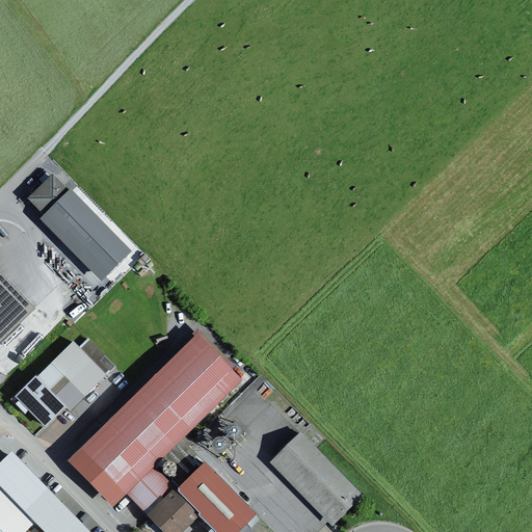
[(44,213),(69,189),(53,173),(27,197),(44,213)]
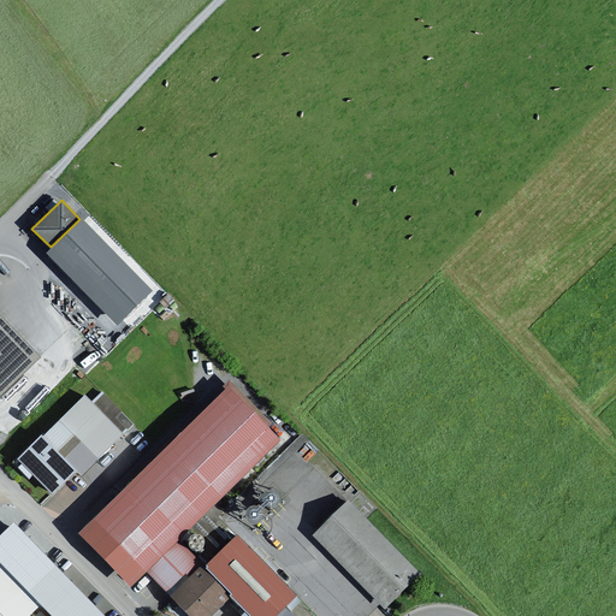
[(51,247),(47,252),(118,324),(153,290),(82,217),(80,219),(51,247)]
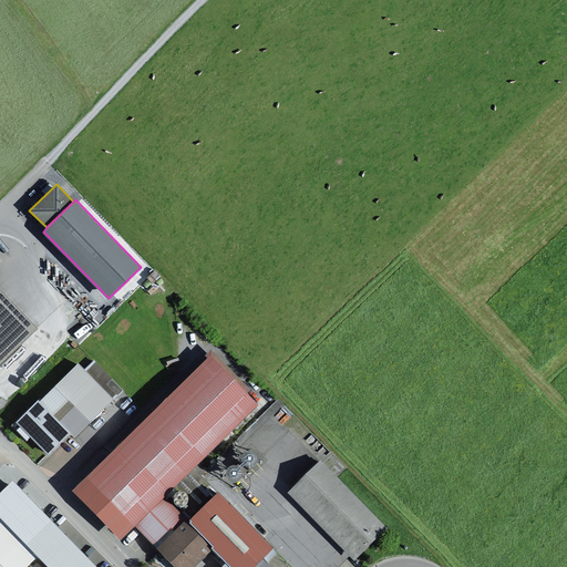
[(155,270),(147,278),(153,285),(162,277),(155,270)]
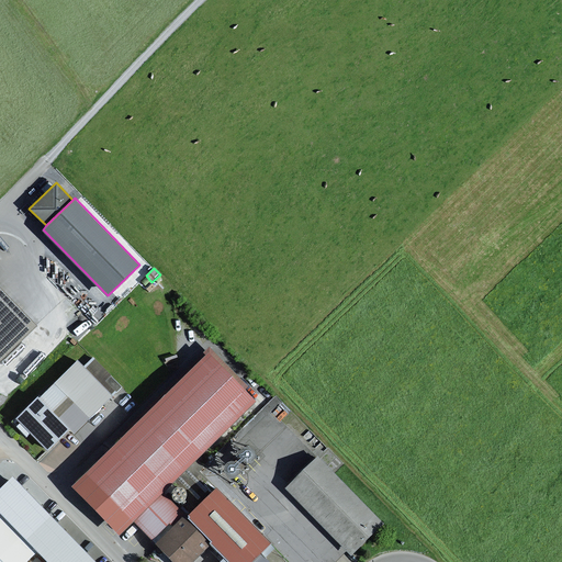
[(0,360),(37,325),(0,285),(0,360)]
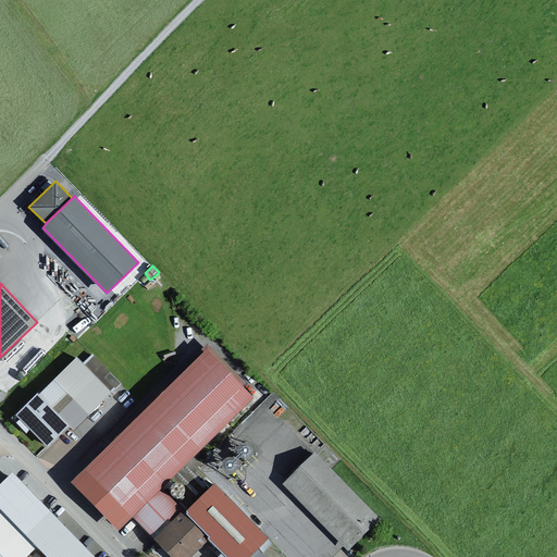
[(208,348),(72,480),(120,529),(133,515),(162,486),(196,454),(255,396),(208,348)]
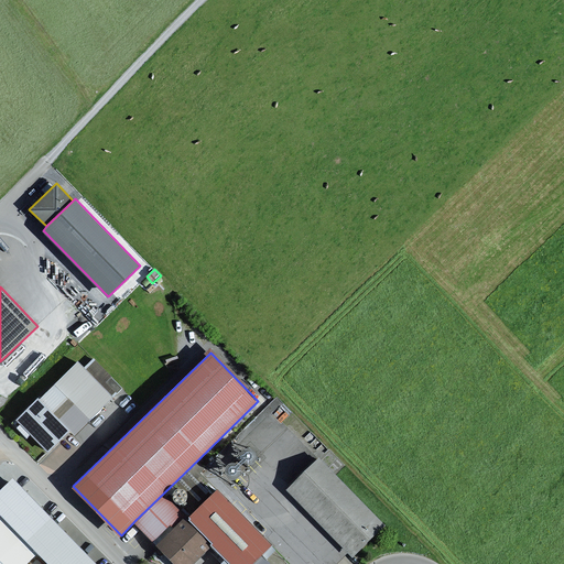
[(94,358),(85,367),(102,386),(106,382),(118,393),(122,388),(111,377),(112,377),(94,358)]
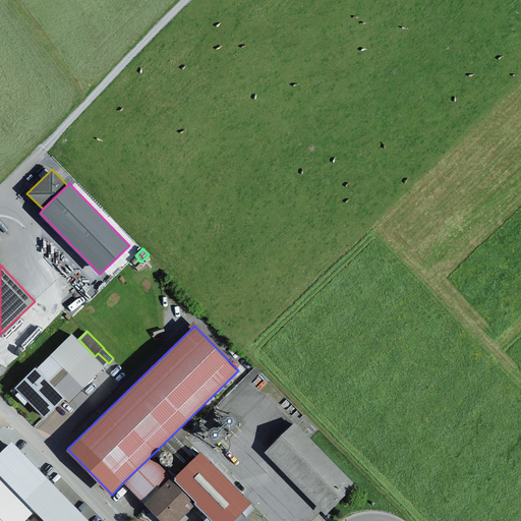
[(83,388),(84,389),(106,367),(95,356),(78,339),(72,333),(50,354),(63,367),(83,388)]
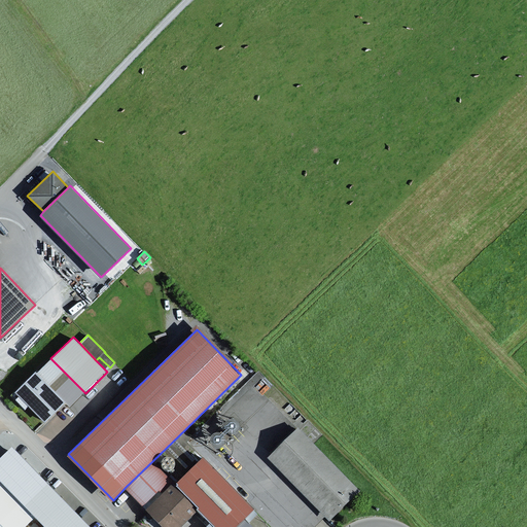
[(45,422),(66,401),(50,386),(64,372),(50,358),(38,372),(36,371),(11,395),(25,410),(29,406),(45,422)]
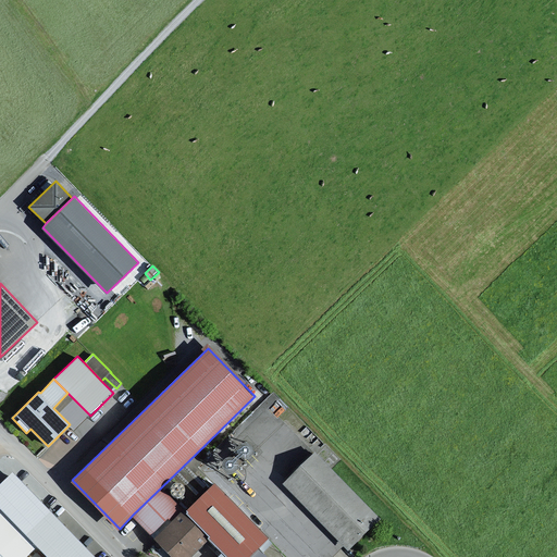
[(89,415),(67,393),(53,408),(70,424),(74,429),(89,415)]
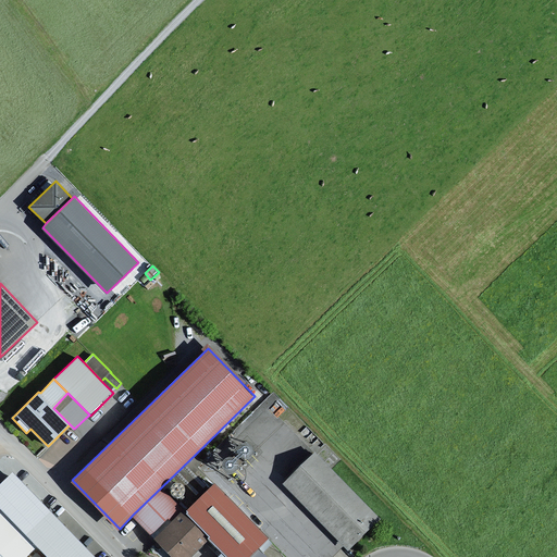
[(239,454),(242,456),(245,456),(247,456),(249,455),(251,454),(254,452),(254,448),(254,445),(252,443),(250,441),(247,440),(245,440),(242,441),(239,442),(238,444),(237,447),(237,449),(238,452),(239,454)]
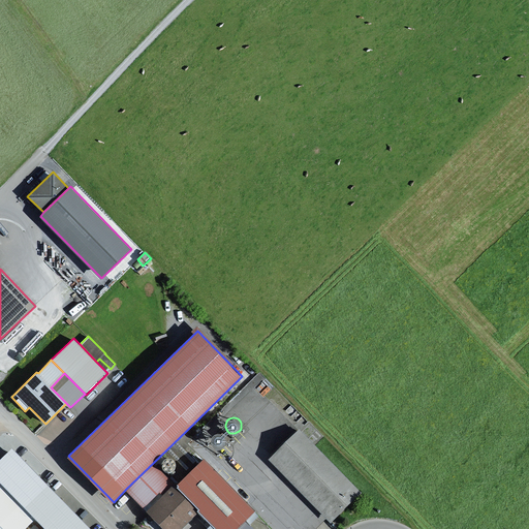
[(300,428),(269,459),(331,521),(362,491),(300,428)]
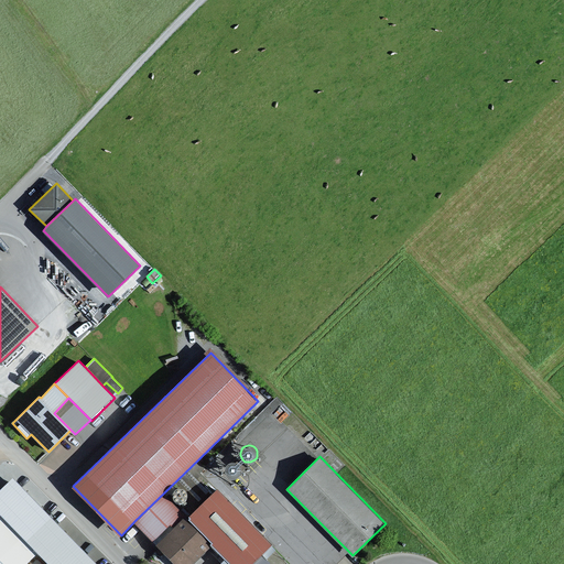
[(205,467),(198,459),(164,492),(185,514),(187,517),(188,514),(215,489),(199,473),(205,467)]
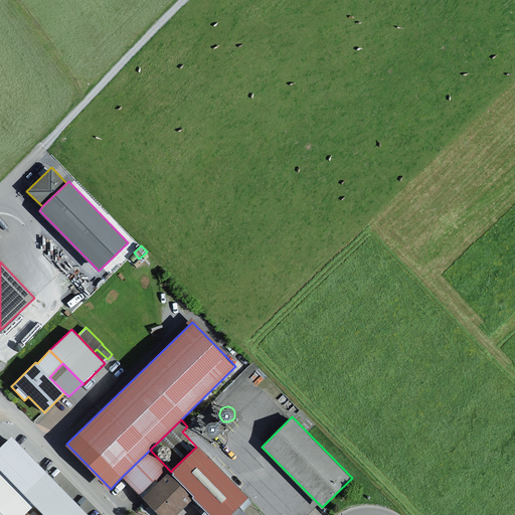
[(208,434),(210,435),(212,436),(214,436),(217,435),(218,433),(220,431),(220,428),(220,425),(219,423),(217,421),(214,420),(212,420),(209,421),(207,422),(206,424),(205,426),(205,430),(206,432),(208,434)]
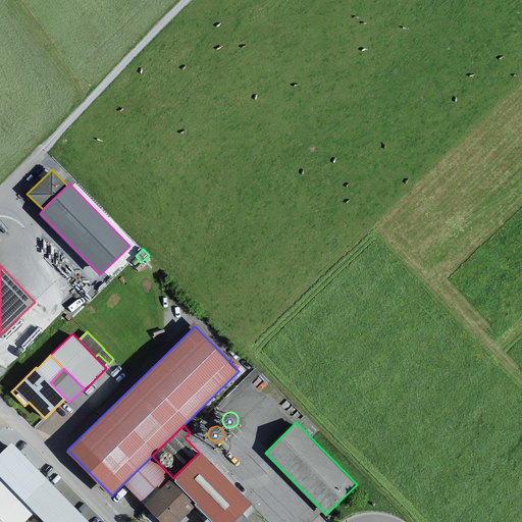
[(90,521),(12,440),(0,452),(0,475),(45,521),(90,521)]
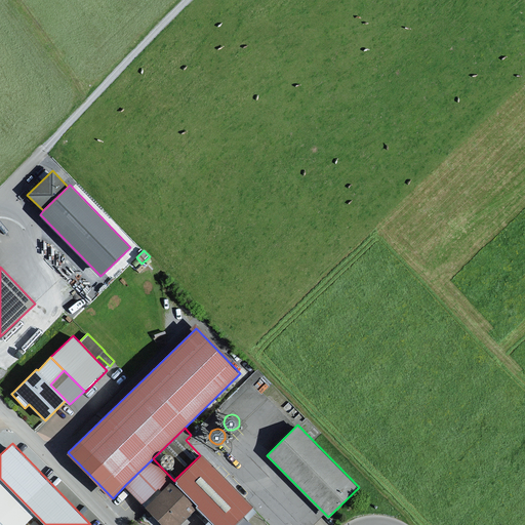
[(203,452),(200,455),(175,479),(200,503),(197,507),(209,519),(215,524),(235,524),(244,516),(254,506),(203,452)]
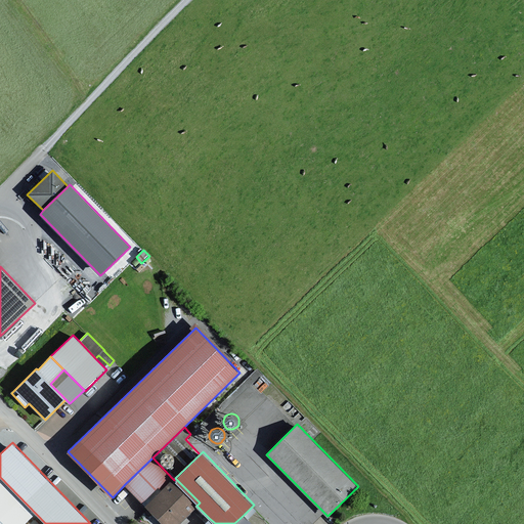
[(172,478),(153,457),(125,484),(142,501),(158,486),(161,489),(172,478)]
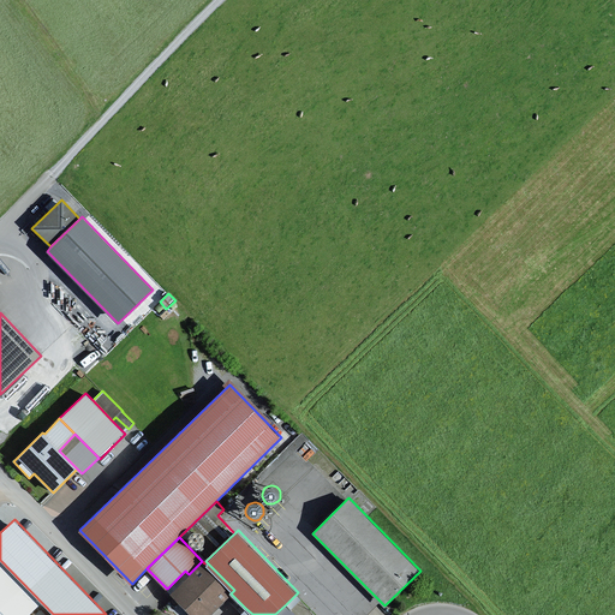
[(202,561),(189,574),(169,593),(191,614),(209,614),(230,596),(230,591),(204,567),(207,565),(204,563),(202,561)]
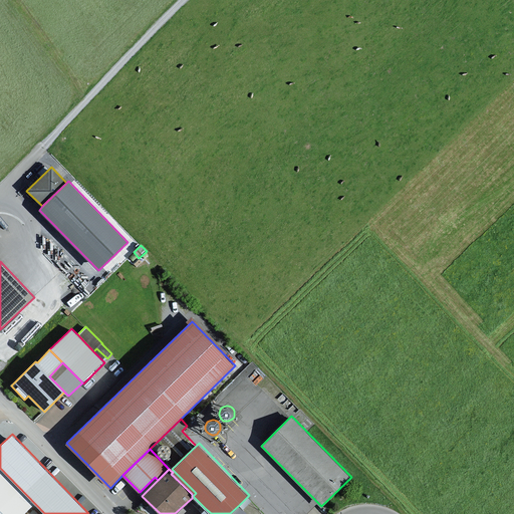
[(247,513),(239,505),(230,513),(247,513)]
